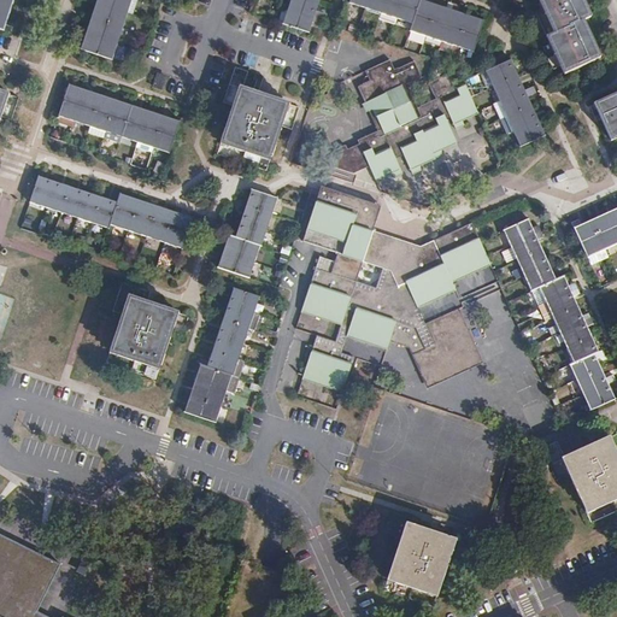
[(0,0),(0,30),(5,31),(7,25),(9,19),(11,11),(13,6),(15,0),(0,0)]
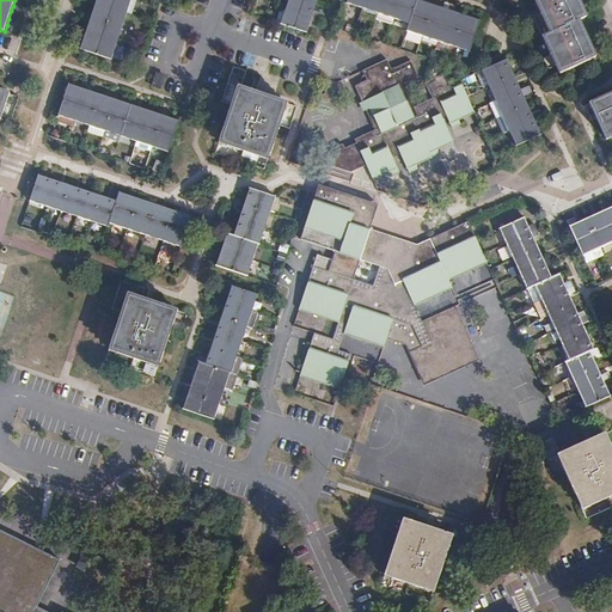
[(97,0),(83,44),(80,49),(111,60),(117,43),(122,28),(127,13),(130,0),(97,0)]
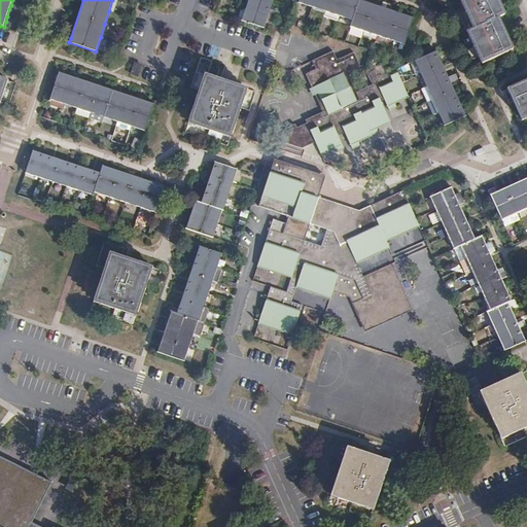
[(248,0),(246,7),(243,6),(238,20),(264,29),(266,23),(267,20),(274,22),(277,12),(270,10),(271,8),(273,0),(248,0)]
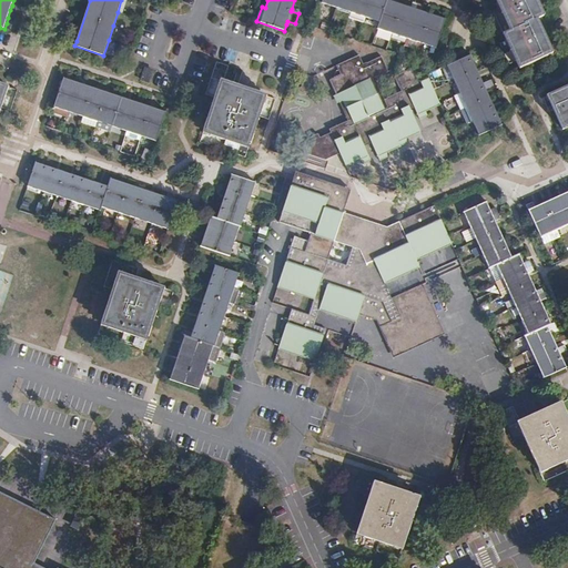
[(379,21),(386,0),(321,0),(321,2),(335,7),(351,12),(365,17),(379,21)]
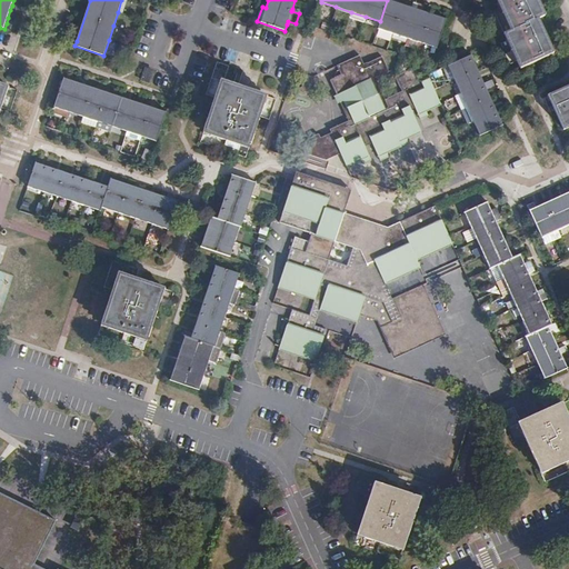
[(391,1),(389,0),(387,0),(380,21),(378,29),(392,33),(407,38),(421,43),(437,48),(447,19),(431,13),(421,11),(423,6),(418,3),(416,9),(407,6),(396,2),(392,1),(391,1)]
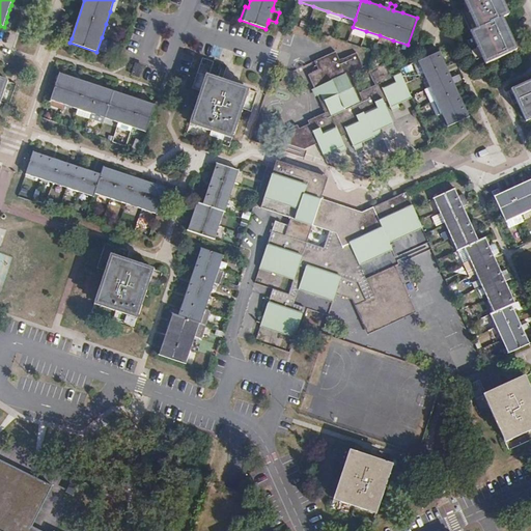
[(463,0),(467,8),(476,28),(470,31),(485,63),(516,50),(502,18),(508,15),(501,0),(463,0)]
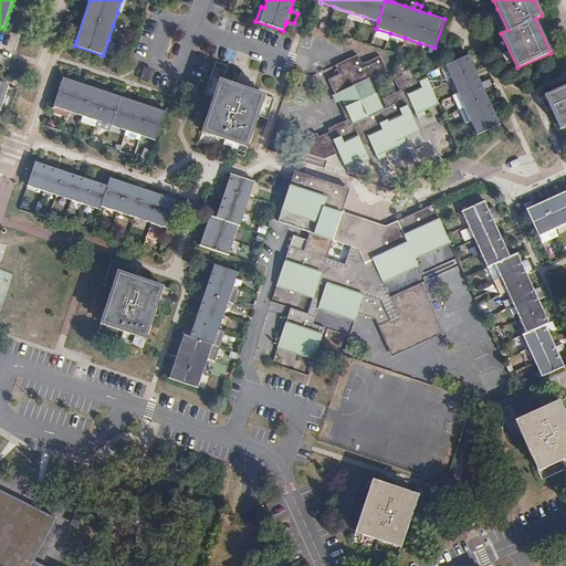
[(387,72),(380,56),(363,64),(358,54),(335,65),(338,74),(328,80),(335,95),(339,93),(343,101),(350,118),(347,121),(327,129),(329,133),(320,137),(317,134),(308,137),(311,142),(314,149),(322,146),(325,154),(336,148),(338,153),(343,163),(359,156),(366,153),(364,147),(370,144),(375,153),(383,149),(398,143),(396,137),(402,134),(417,127),(409,109),(412,107),(415,112),(422,107),(438,101),(431,88),(427,79),(420,82),(413,67),(392,76),(400,92),(384,100),(374,77),(387,72)]
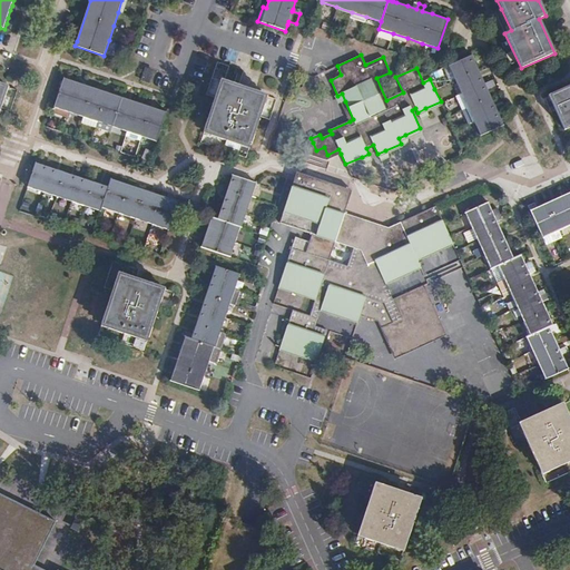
[(474,61),(472,56),(449,66),(455,79),(462,94),(468,106),(474,120),(481,136),(504,126),(499,115),(498,111),(505,108),(503,101),(494,106),(474,61)]
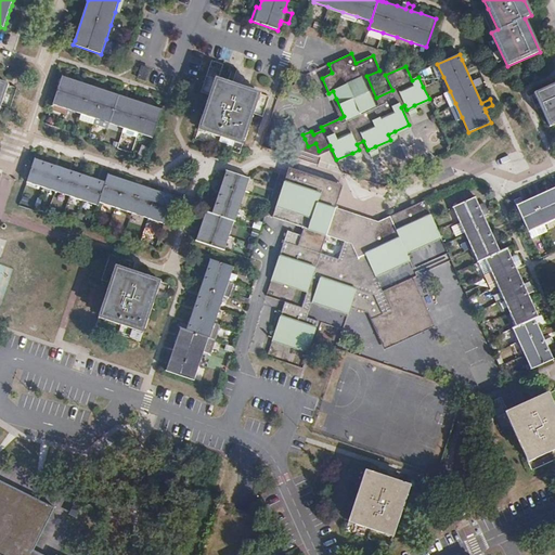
[(151,69),(141,66),(138,78),(146,81),(151,69)]
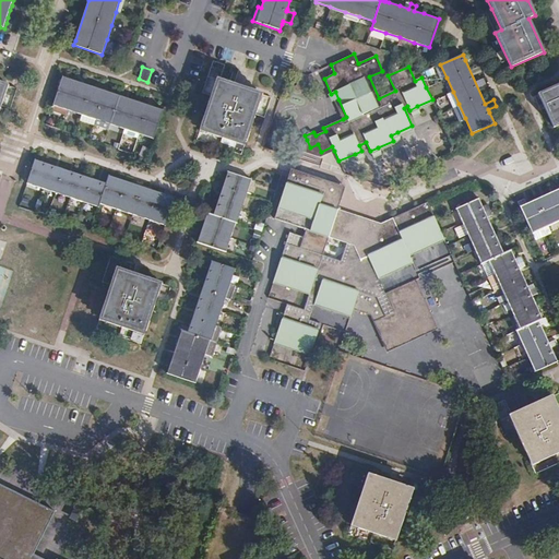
[(111,125),(120,96),(72,80),(62,76),(52,105),(68,110),(82,115),(95,119),(94,125),(109,130),(111,125)]
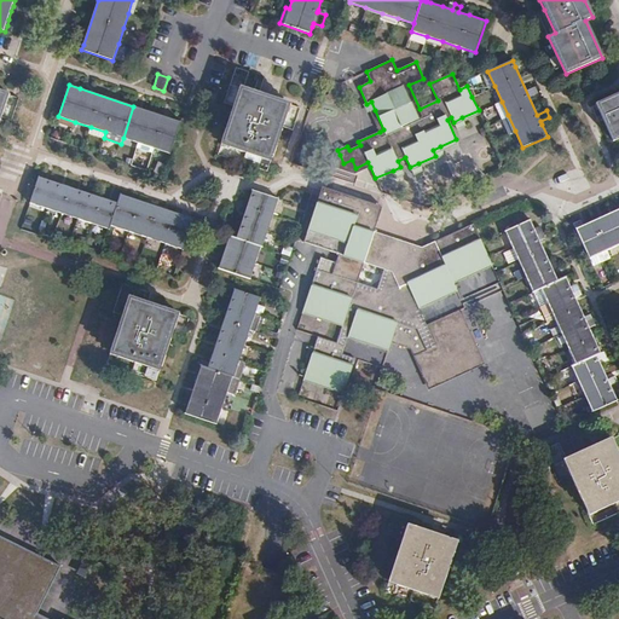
[(265,155),(272,157),(287,115),(284,114),(288,103),(277,100),(259,94),(254,92),(244,90),(241,99),(237,98),(224,142),(230,143),(229,148),(264,160),(265,155)]
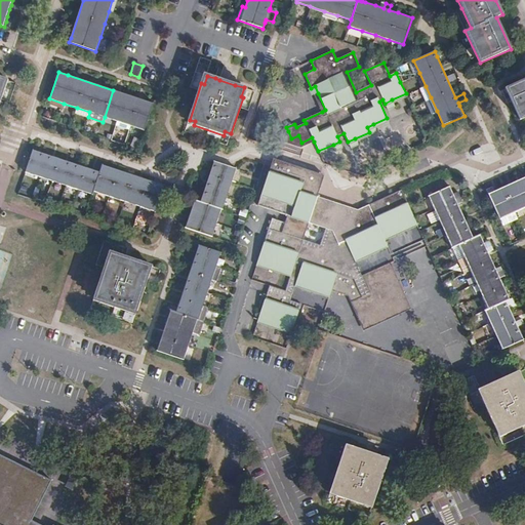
[(510,96),(513,103),(521,120),(524,117),(524,80),(507,89),(510,96)]
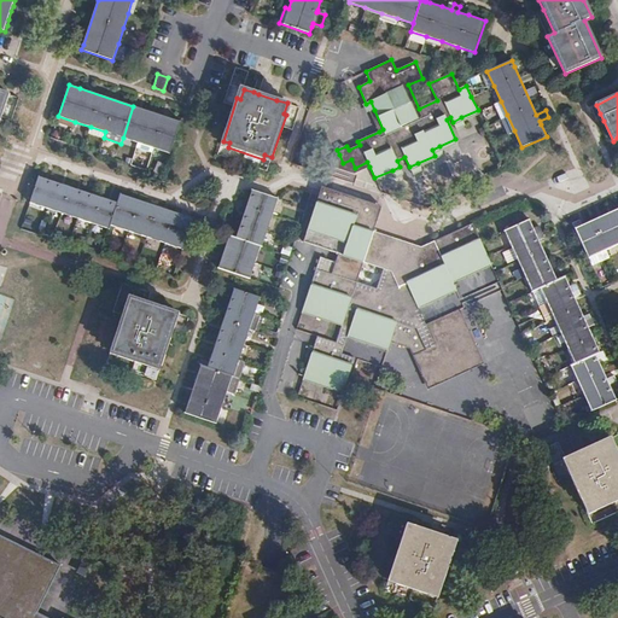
[(371,101),(366,104),(362,105),(366,114),(369,112),(374,110),(371,101)]
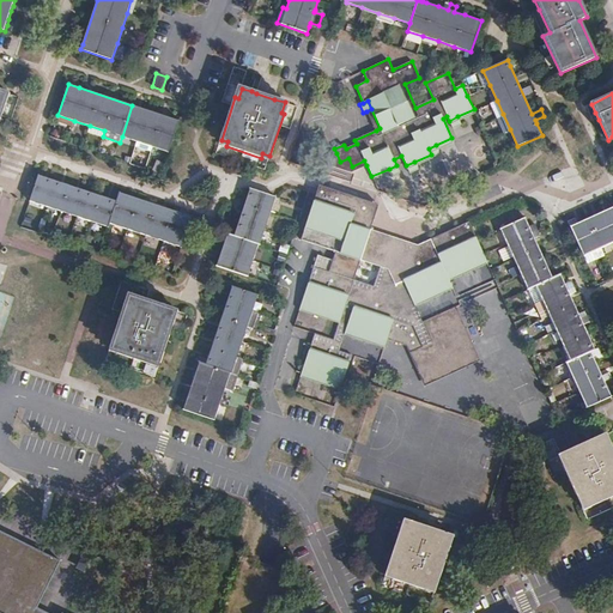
[(169,152),(180,121),(176,120),(132,105),(122,137),(137,141),(152,146),(169,152)]
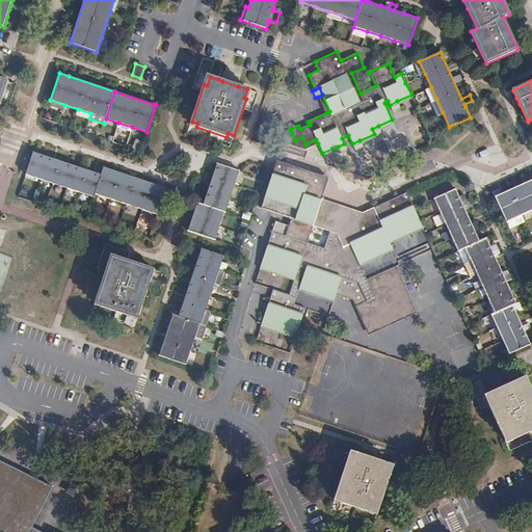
[(322,95),(318,97),(326,113),(329,111),(322,95)]
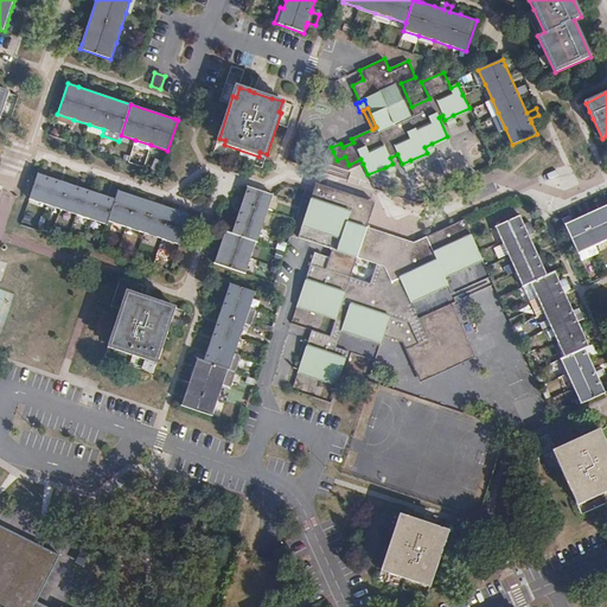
[(455,120),(471,113),(471,110),(470,108),(453,115),(455,120)]
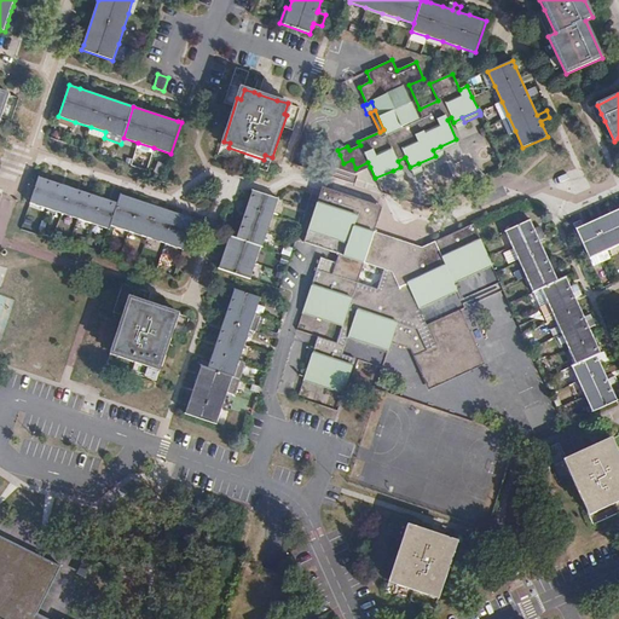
[(464,122),(462,117),(453,122),(457,131),(466,126),(464,122)]
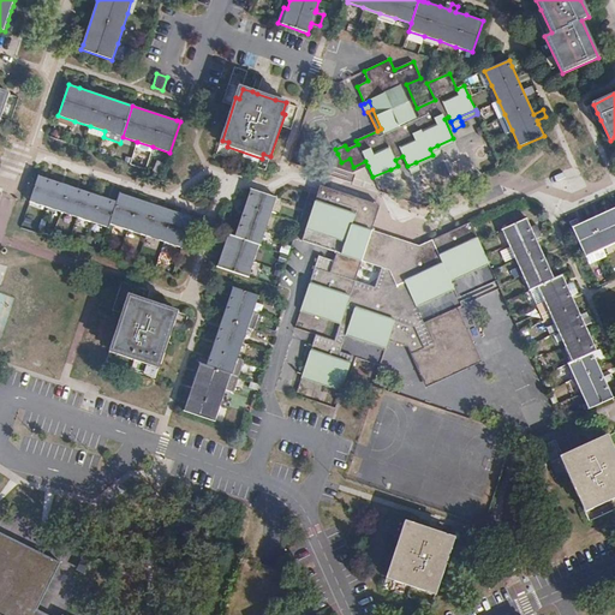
[(89,132),(103,137),(105,131),(90,126),(89,132)]
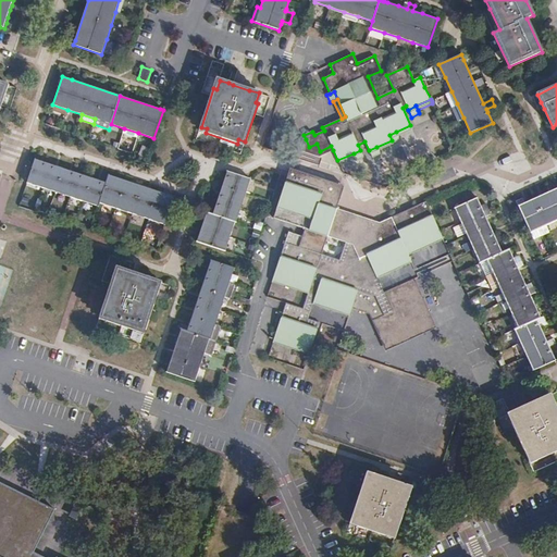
[(412,130),(410,125),(396,132),(398,136),(412,130)]
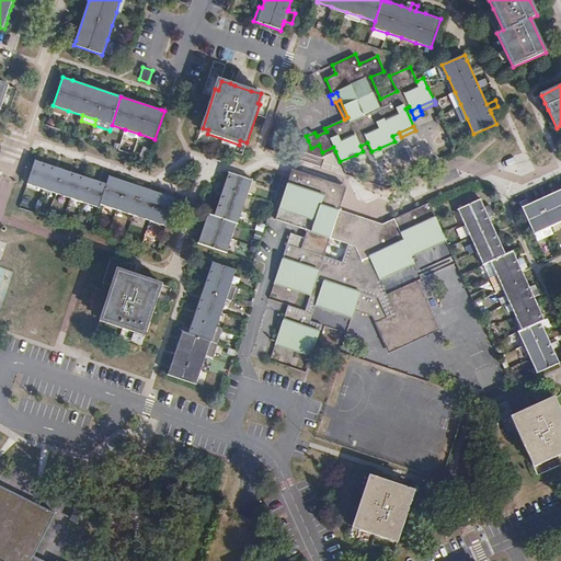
[(139,134),(125,129),(124,134),(138,139),(139,134)]
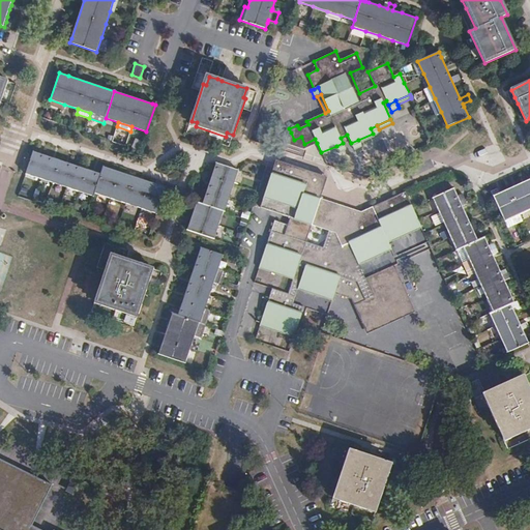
[(379,129),(377,125),(371,128),(373,134),(374,137),(381,134),(379,129)]
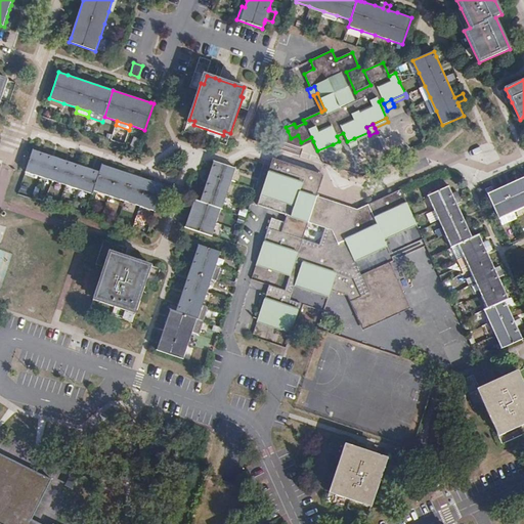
[(300,148),(313,141),(311,137),(301,142),(298,135),(291,138),(288,131),(279,134),(277,141),(300,148)]
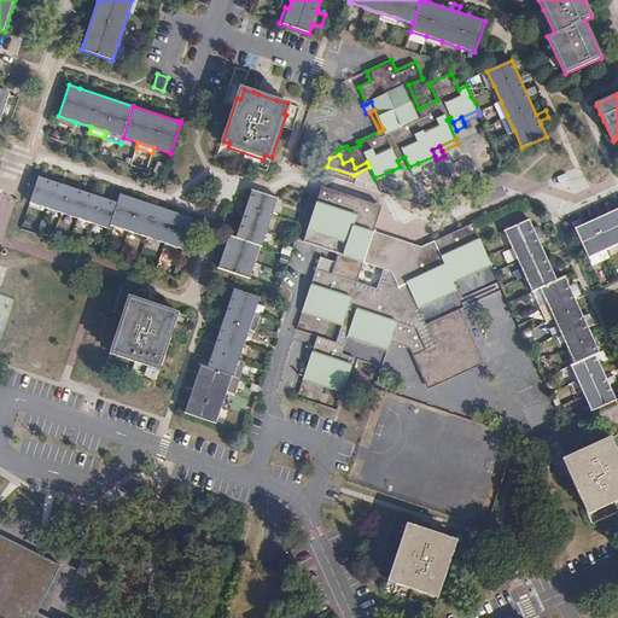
[(436,159),(435,156),(418,163),(419,167),(420,168),(437,161),(436,159)]
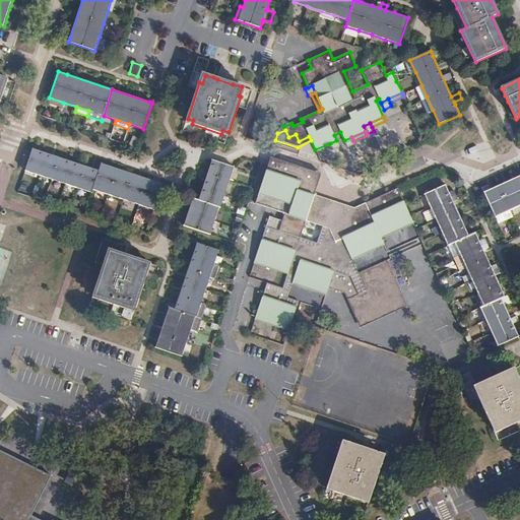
[(340,148),(336,140),(330,143),(331,147),(333,150),(340,148)]
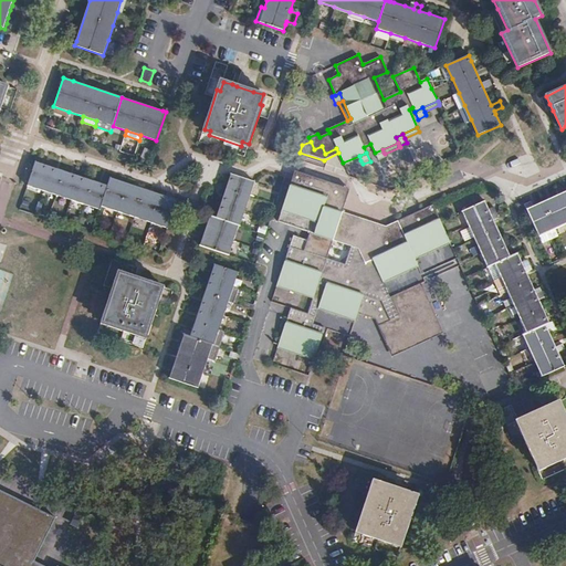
[(360,160),(359,156),(343,163),(345,167),(360,160)]
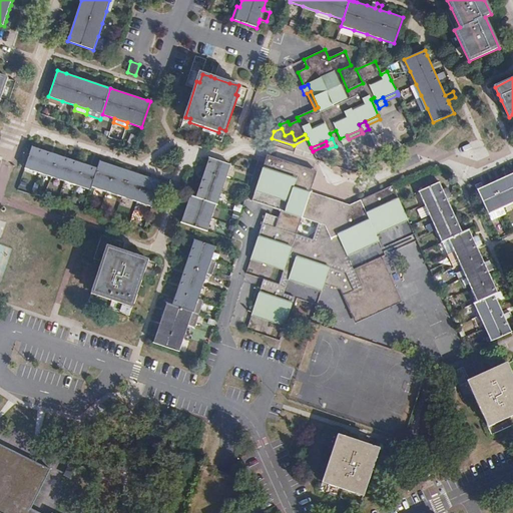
[(38,148),(32,146),(25,168),(38,172),(50,176),(64,181),(77,185),(90,190),(91,186),(97,168),(90,166),(87,165),(78,161),(75,161),(65,157),(61,156),(51,153),(49,152),(40,149),(38,148)]
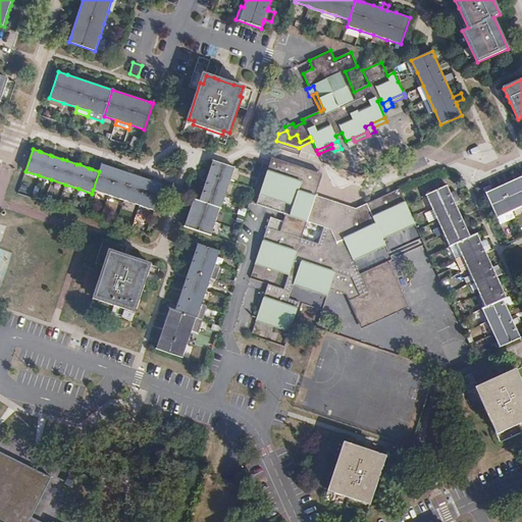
[(269,164),(320,181),(322,174),(271,157),(269,163),(269,164)]
